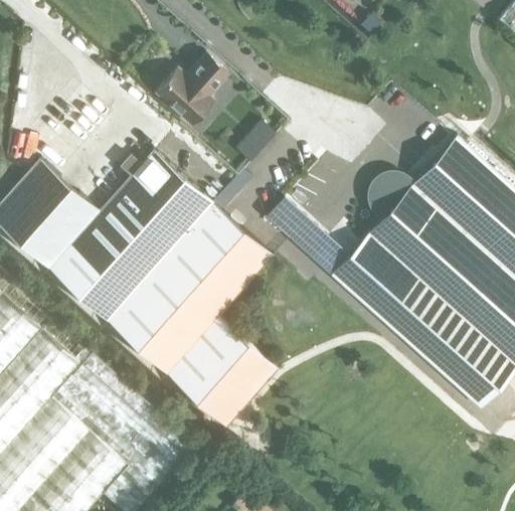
[(514,39),(514,4),(498,24),(514,39)]
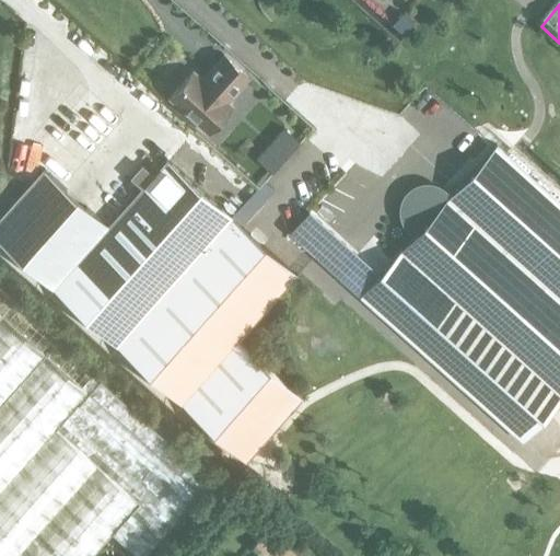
[(415,26),(403,15),(392,27),(404,38),(415,26)]
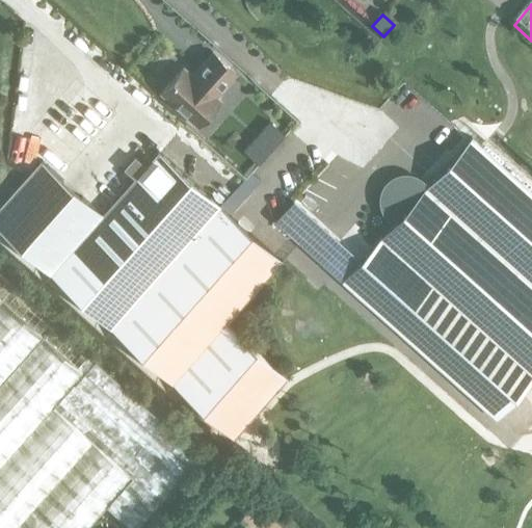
[(184,72),(161,97),(186,119),(186,123),(191,127),(195,127),(197,130),(220,104),(215,100),(236,77),(213,56),(192,79),(184,72)]
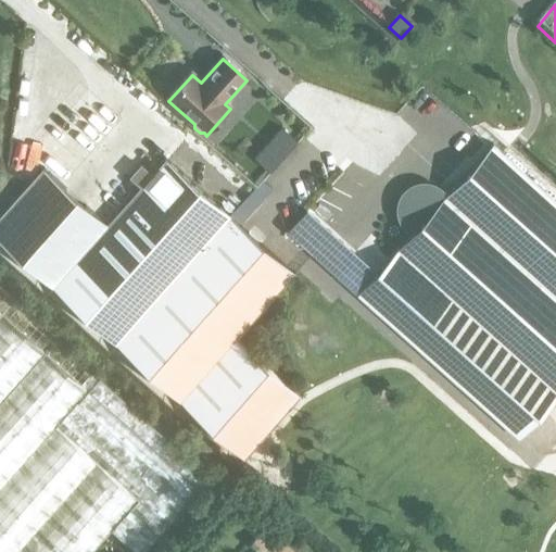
[(269,175),(298,143),(281,130),(254,161),(269,175)]
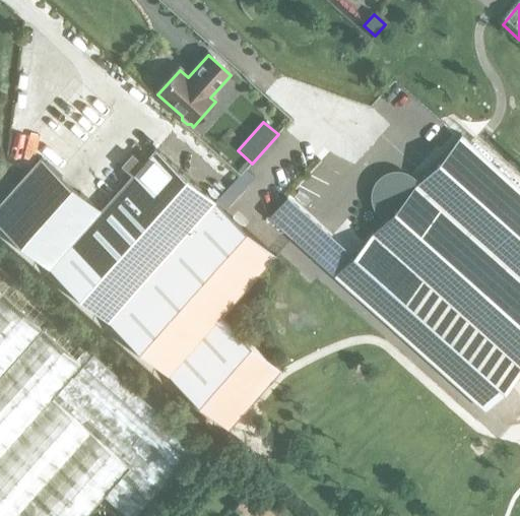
[(285,199),(268,218),(484,412),(519,373),(519,189),(460,137),(415,187),(412,183),(408,180),(402,177),(396,177),(391,177),(386,179),(382,182),(379,186),(376,190),(375,195),(375,202),(376,207),(379,212),(382,216),(386,218),(350,258),(285,199)]
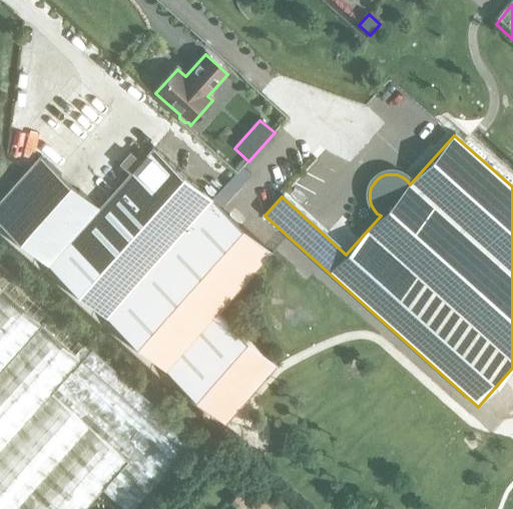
[(0,223),(225,426),(276,368),(217,316),(272,255),(152,149),(99,209),(40,157),(0,201),(0,223)]
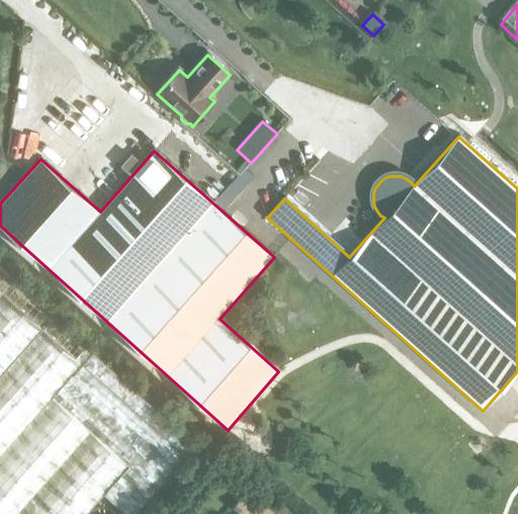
[(0,269),(0,513),(88,513),(104,496),(123,513),(134,513),(194,445),(92,354),(93,353),(0,269)]
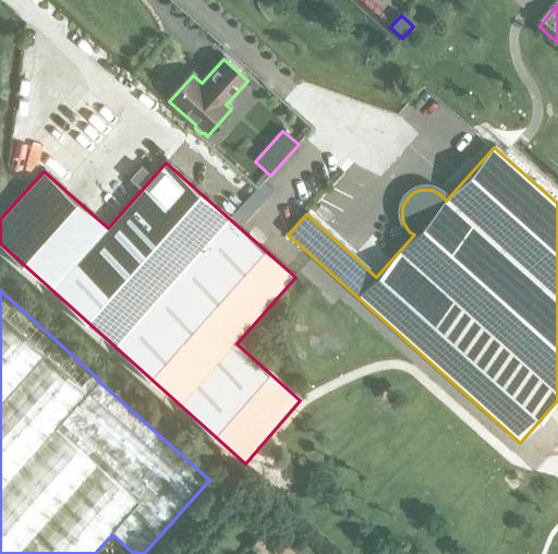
[(251,549),(256,553),(293,553),(268,530),(251,549)]
